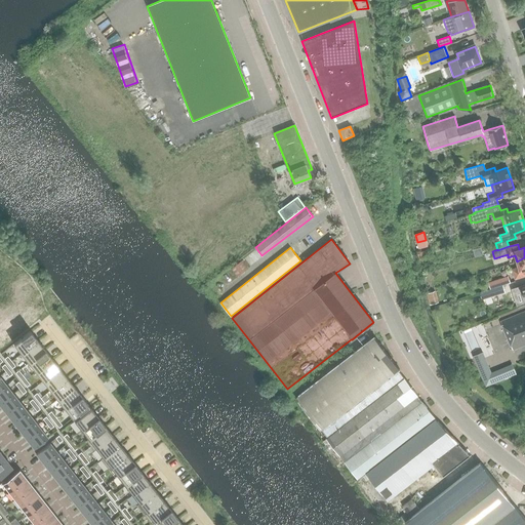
[(428,250),(419,252),(422,261),(430,258),(428,250)]
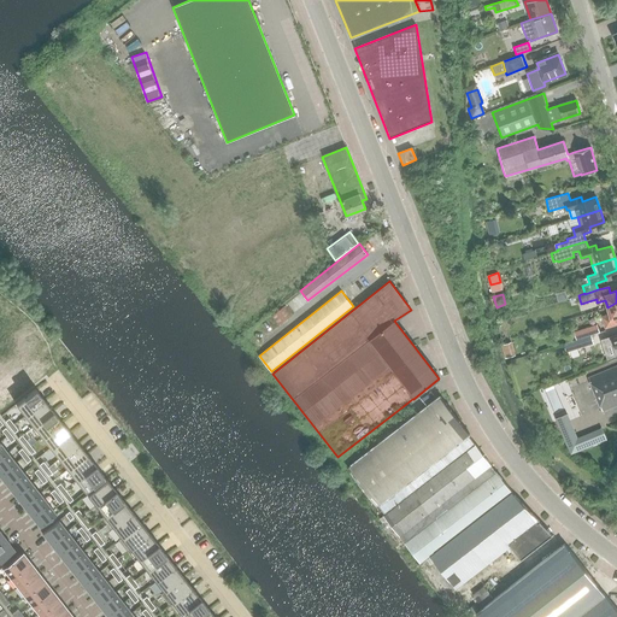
[(616,303),(607,307),(610,315),(601,317),(605,328),(616,323),(616,303)]
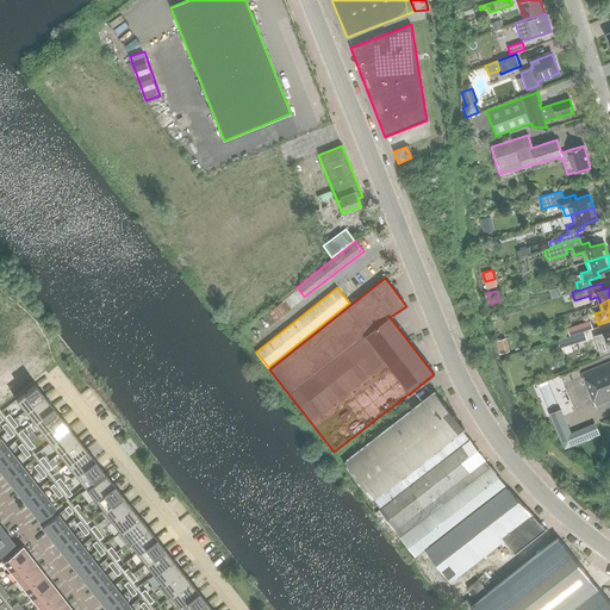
[(288,311),(281,303),(268,313),(275,323),(288,311)]
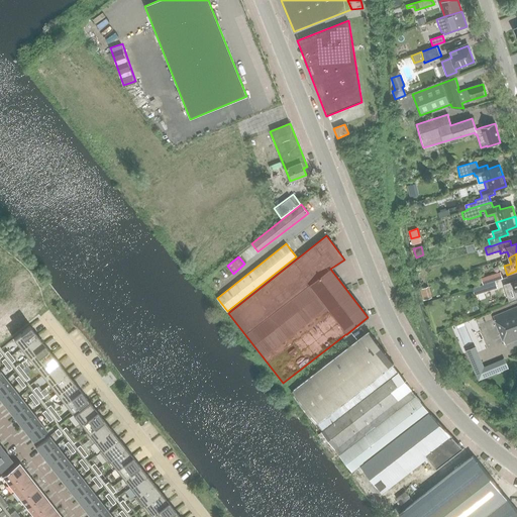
[(485,277),(487,283),(502,279),(500,272),(485,277)]
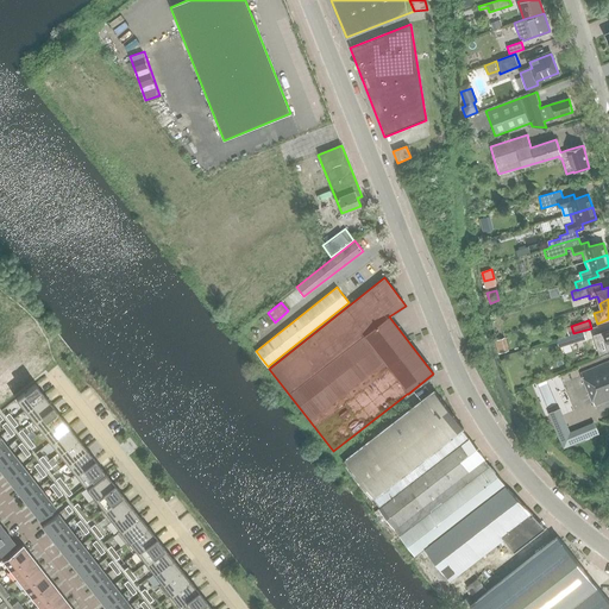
[(608,321),(602,325),(576,333),(577,338),(597,332),(598,336),(604,333),(606,334),(608,333),(608,321)]
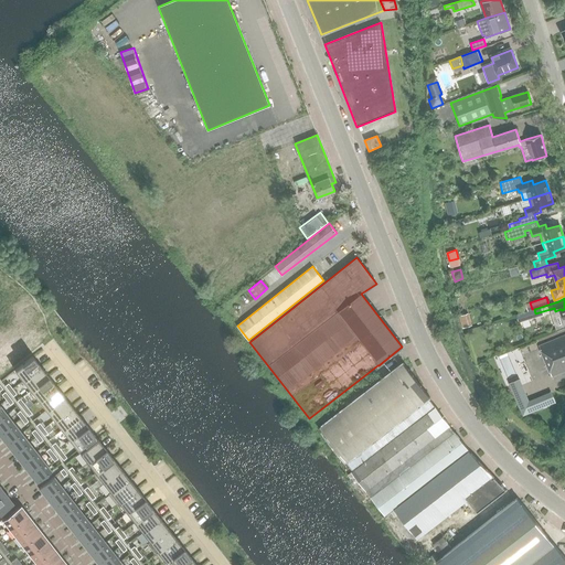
[(470,312),(460,315),(464,326),(473,323),(470,312)]
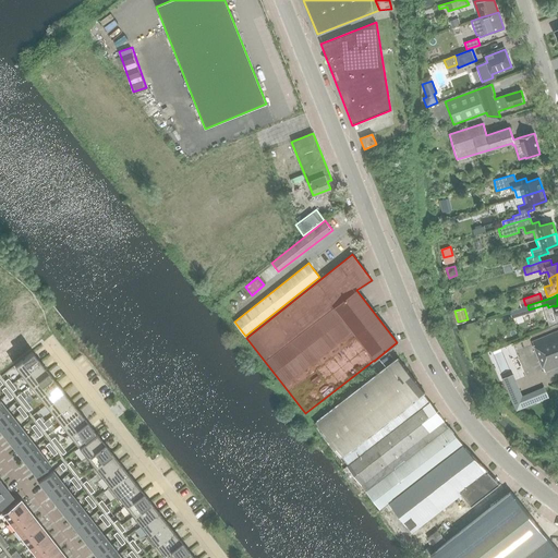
[(557,329),(532,340),(544,373),(557,366),(557,329)]
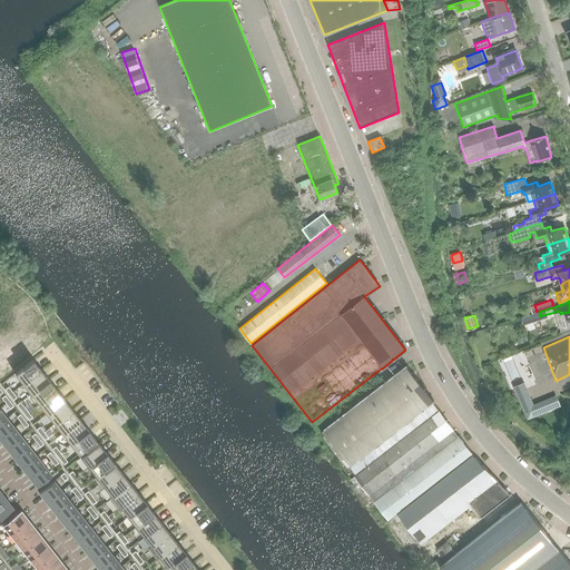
[(16,373),(23,383),(26,382),(41,369),(33,359),(16,373)]
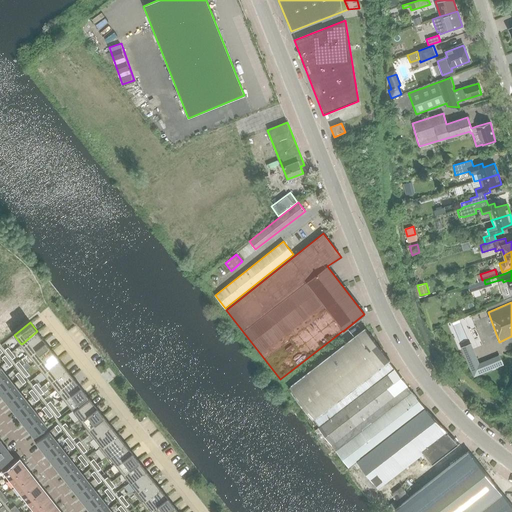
[(345,344),(289,388),(313,419),(314,419),(319,425),(393,368),(388,361),(389,360),(365,329),(350,340),(345,344)]
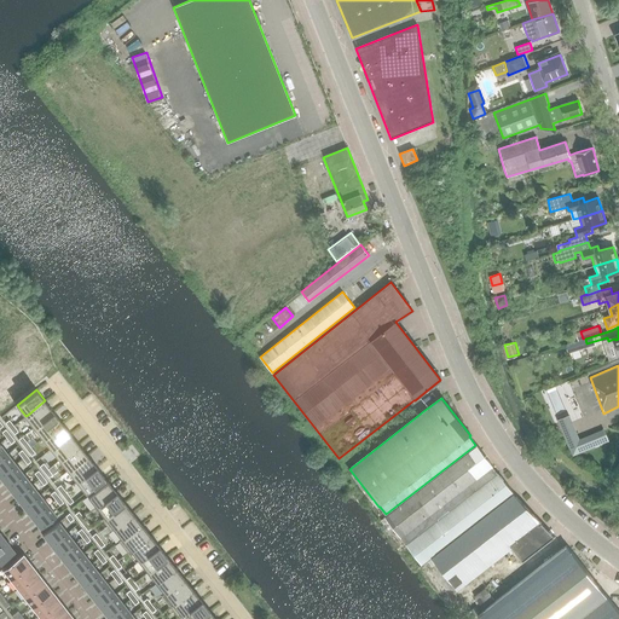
[(45,400),(28,415),(25,416),(34,427),(53,411),(45,400)]
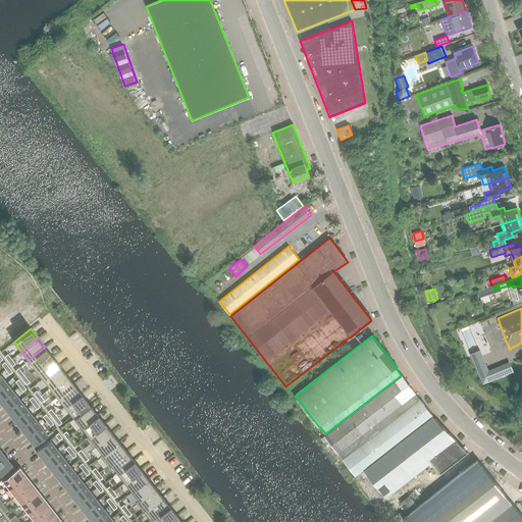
[(45,347),(29,360),(37,369),(53,356),(45,347)]
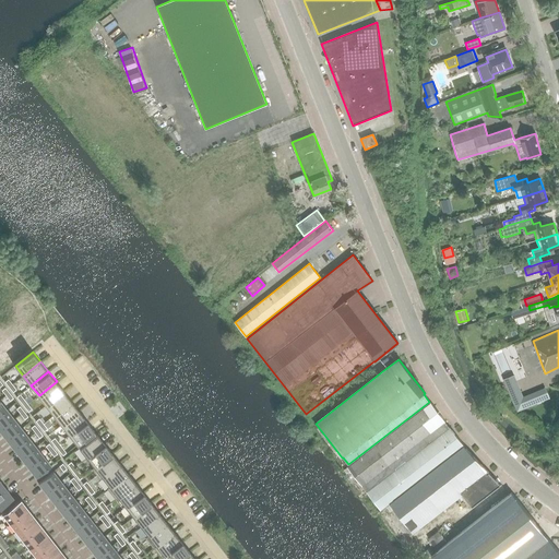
[(39,395),(47,405),(64,391),(57,381),(39,395)]
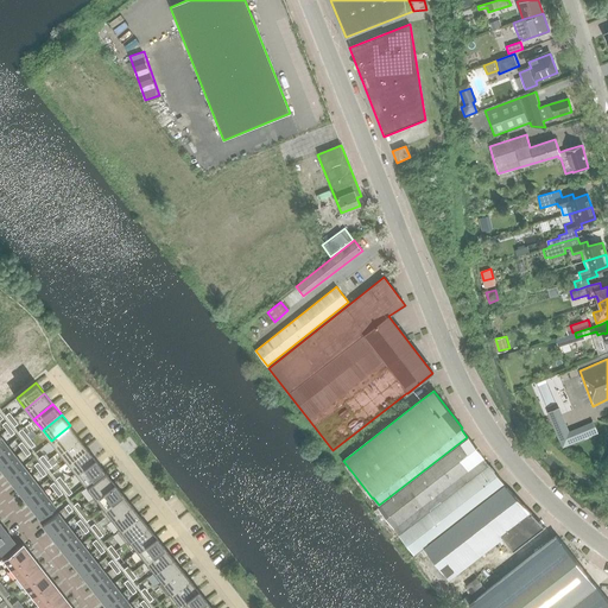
[(78,436),(70,425),(51,441),(59,451),(78,436)]
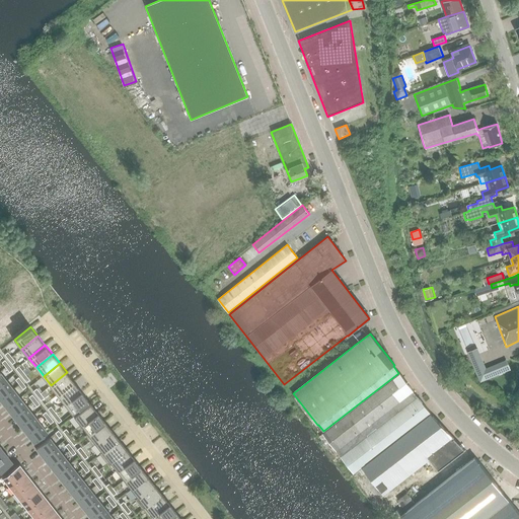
[(58,394),(74,381),(67,372),(51,385),(58,394)]
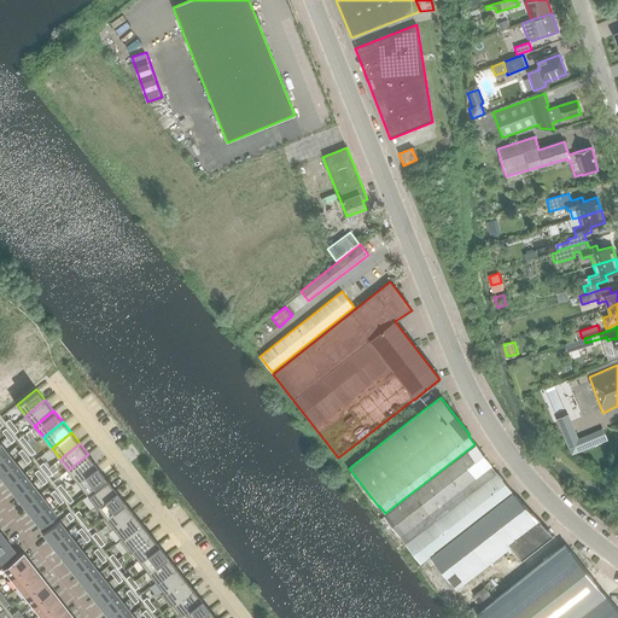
[(431,557),(513,494),(476,445),(385,516),(421,564),(431,557)]
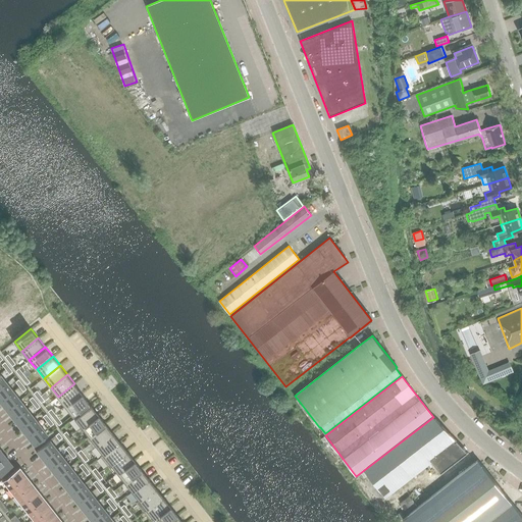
[(0,401),(12,392),(6,382),(0,386),(0,401)]
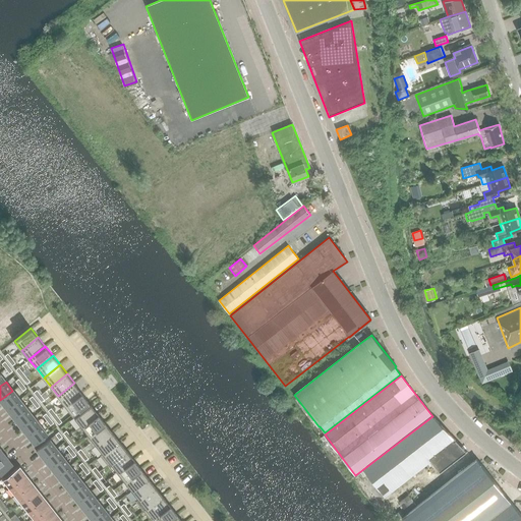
[(65,405),(81,392),(74,383),(58,396),(65,405)]
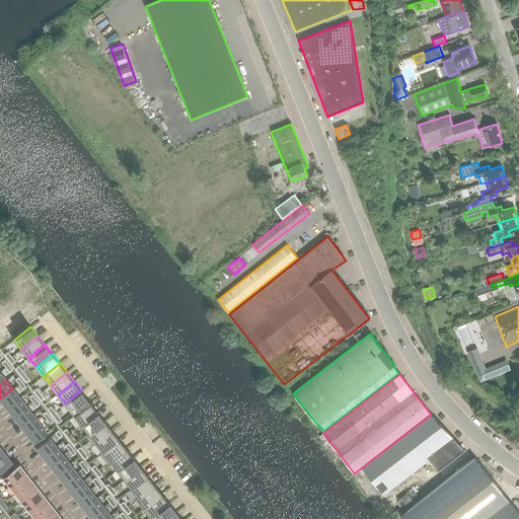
[(12,389),(0,398),(0,402),(5,410),(19,397),(12,389)]
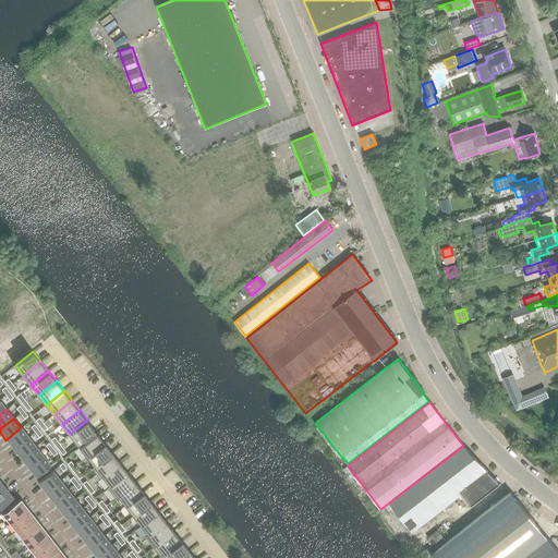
[(70,434),(77,444),(95,429),(87,420),(70,434)]
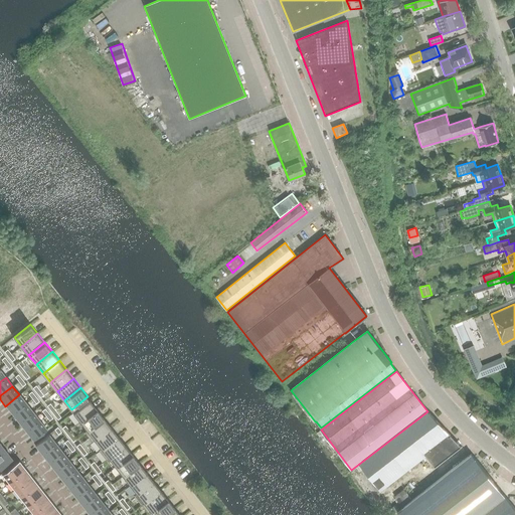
[(26,403),(19,394),(5,406),(11,414),(26,403)]
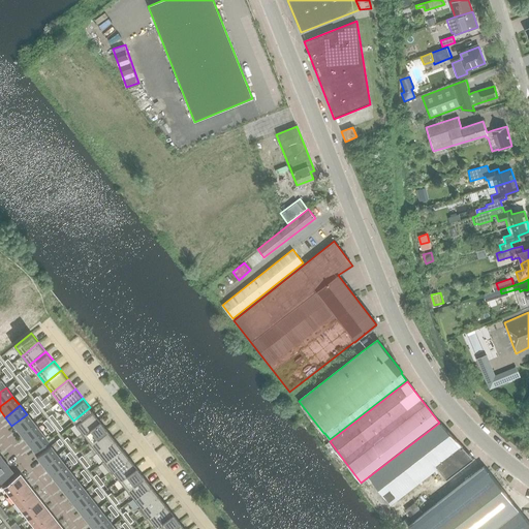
[(90,411),(73,424),(82,433),(98,421),(90,411)]
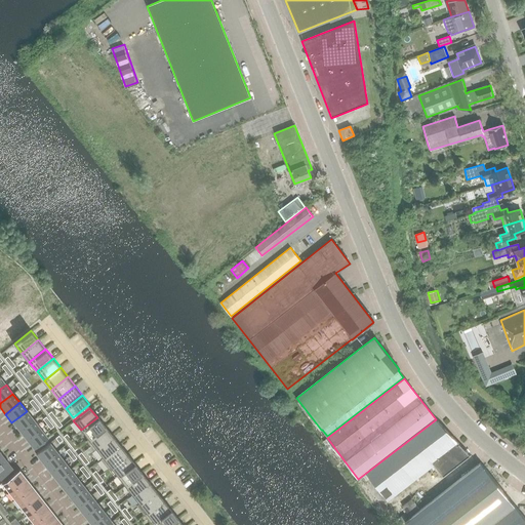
[(27,411),(11,422),(18,432),(33,419),(27,411)]
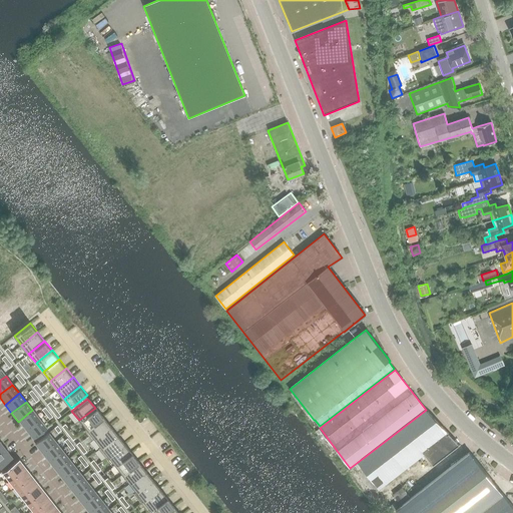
[(95,408),(79,420),(86,429),(102,417),(96,410),(95,408)]
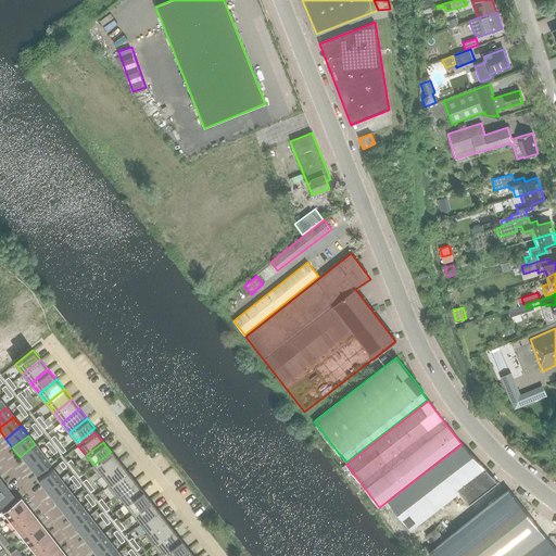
[(35,444),(20,457),(27,466),(42,454),(35,444)]
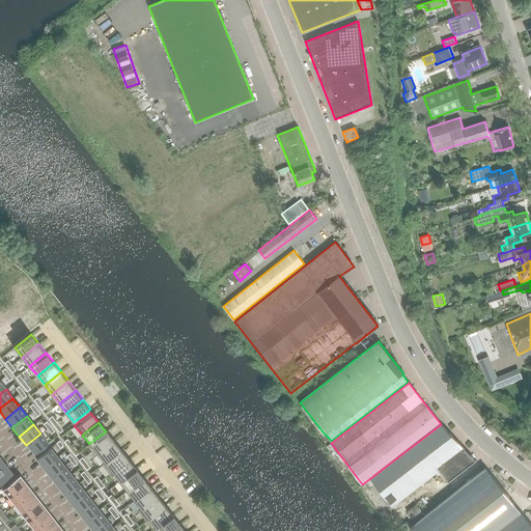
[(462,447),(463,447),(441,424),(370,478),(389,503),(390,503),(392,506),(439,471),(448,482),(475,460),(464,449),(462,447)]
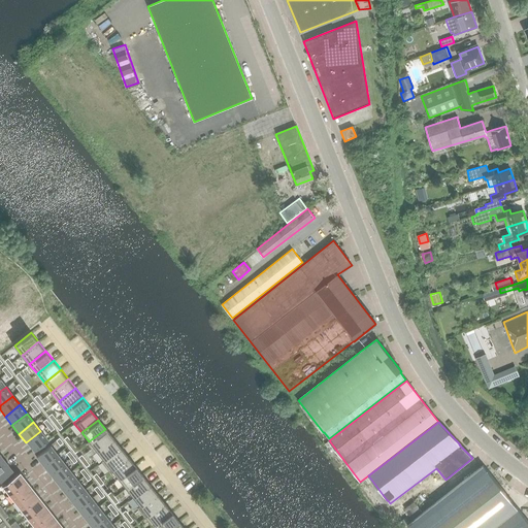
[(94,454),(96,452),(96,451),(112,438),(105,429),(89,441),(86,443),(94,454)]
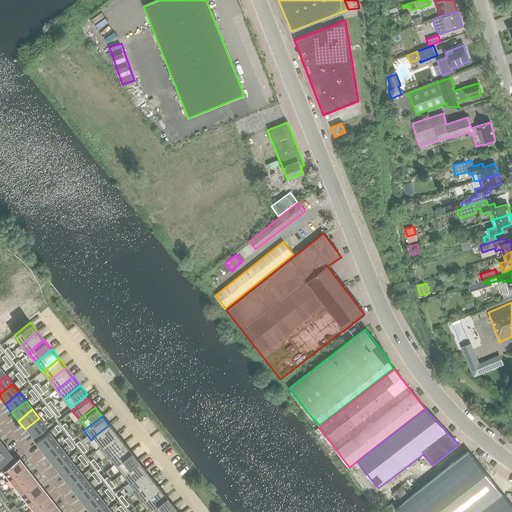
[(39,418),(25,429),(32,438),(46,427),(39,418)]
